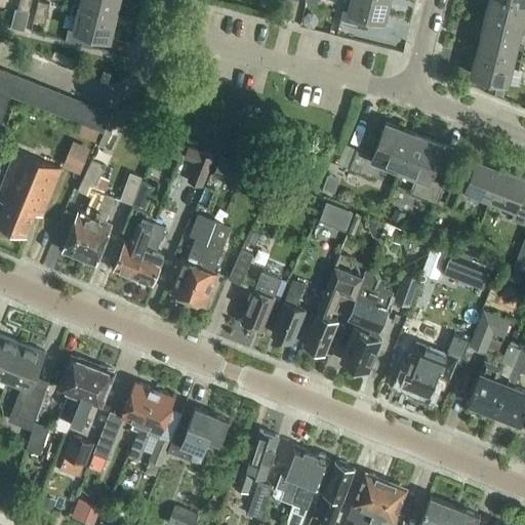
[(32,0),(19,0),(17,9),(29,12),(32,0)]
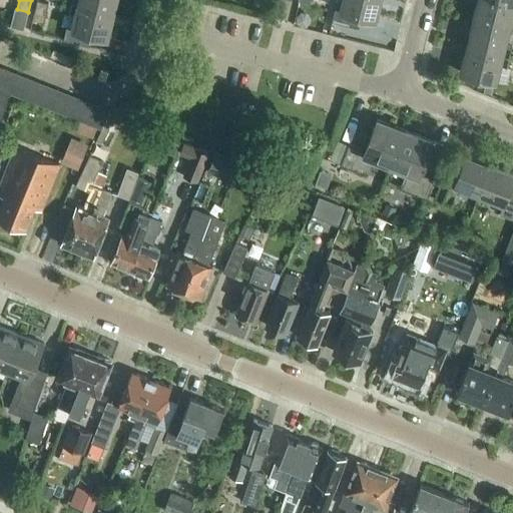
[(71,0),(71,2),(114,13),(117,0),(71,0)]
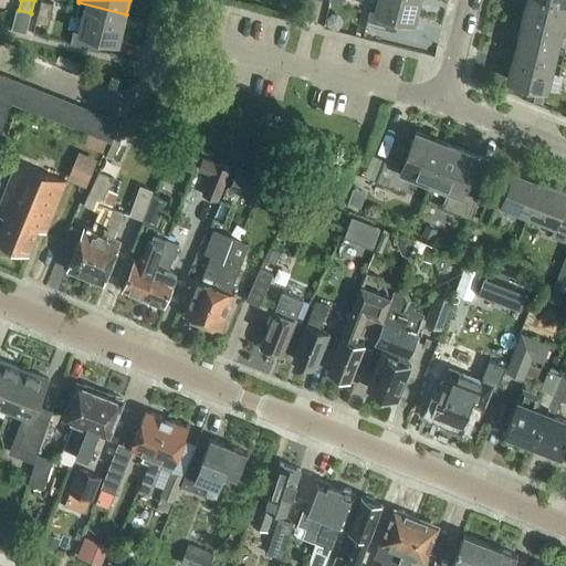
[(421,0),(379,0),(377,12),(370,11),(367,24),(396,31),(399,19),(416,22),(421,0)]
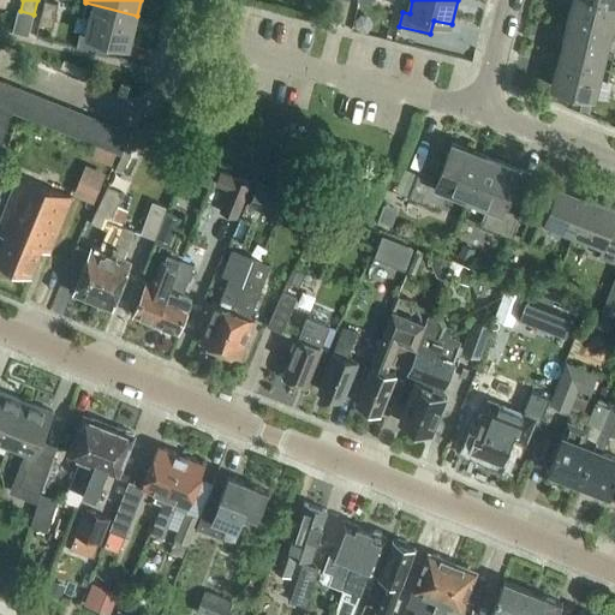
[(614,4),(596,0),(572,0),(566,25),(609,36),(614,17),(614,4)]
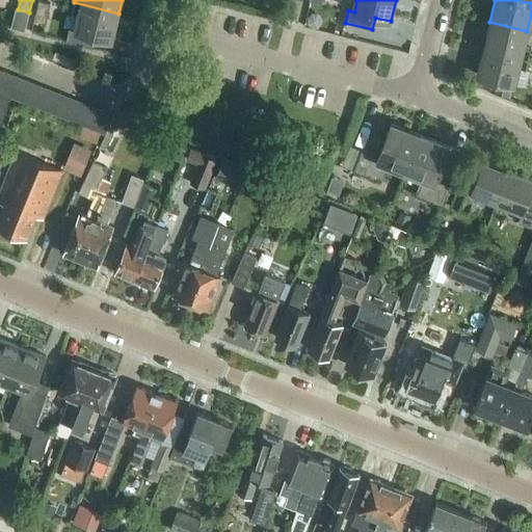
[(33,21),(45,24),(50,4),(38,1),(33,21)]
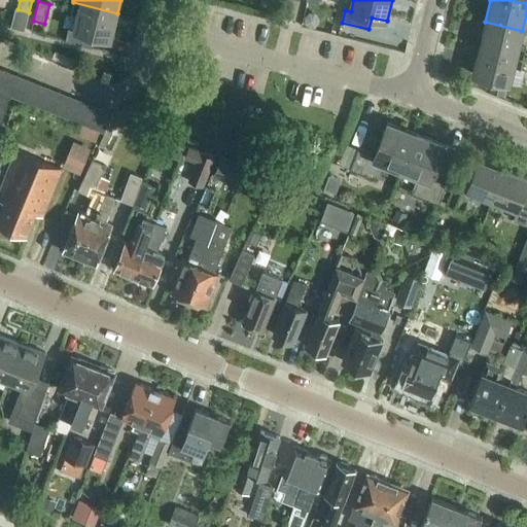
[(117,13),(73,2),(71,12),(78,14),(74,31),(68,29),(65,41),(93,48),(95,36),(111,40),(117,13)]
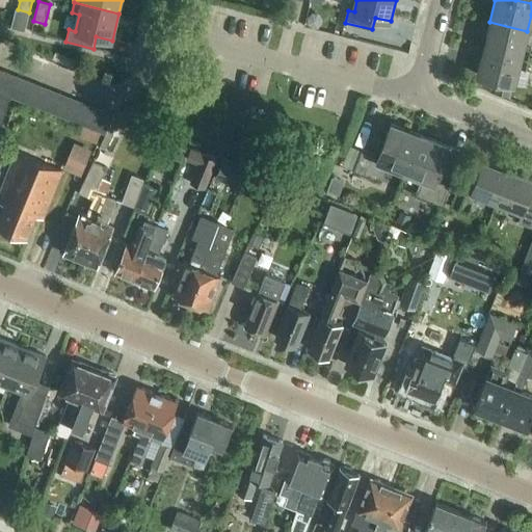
[(489,22),(483,48),(528,59),(530,49),(523,47),(527,31),(489,22)]
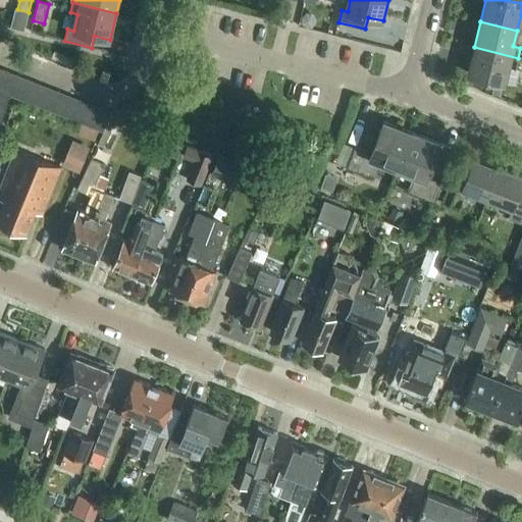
[(518,58),(474,47),(467,73),(504,83),(508,66),(515,68),(518,58)]
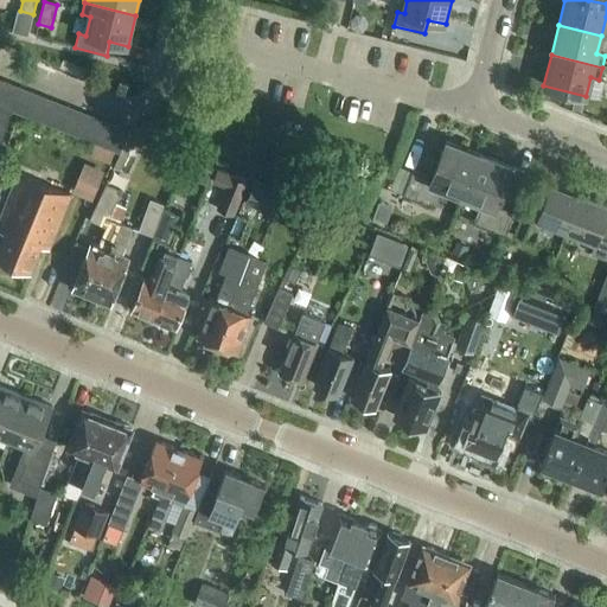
[(0,101),(0,106),(11,110),(20,87),(8,82),(0,101)]
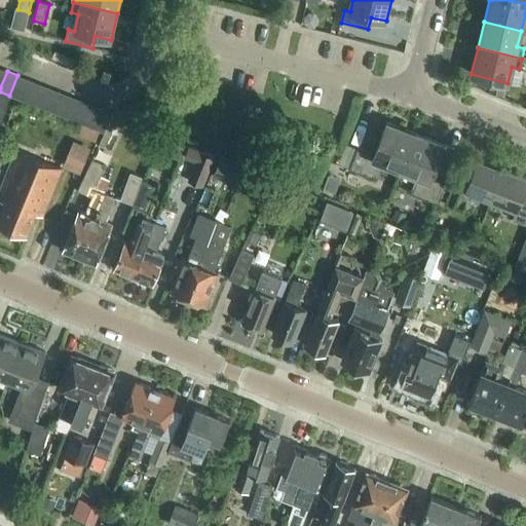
[(9,96),(11,97),(20,100),(28,79),(17,75),(9,96)]
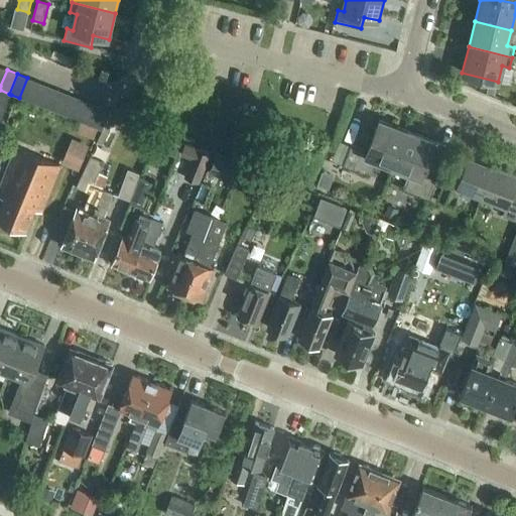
[(19,98),(30,102),(38,82),(27,78),(19,98)]
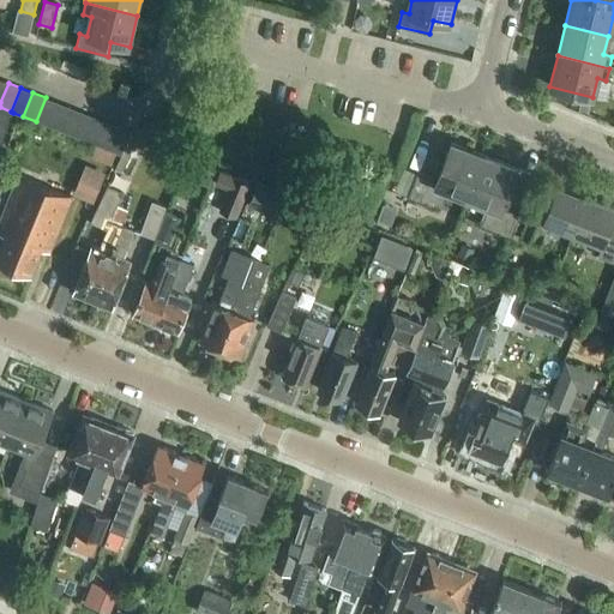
[(36,121),(48,126),(58,103),(46,97),(36,121)]
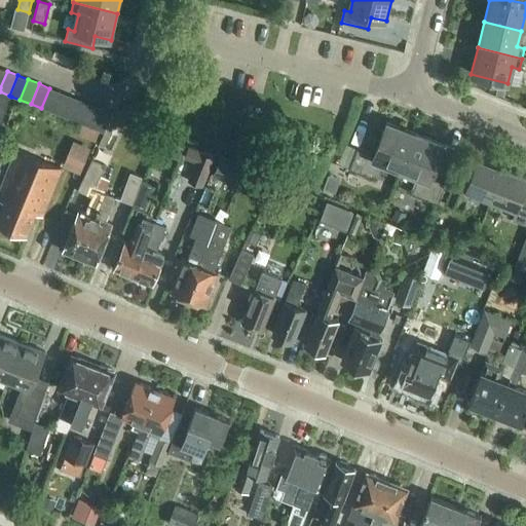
[(506,84),(499,83),(496,95),(504,97),(506,84)]
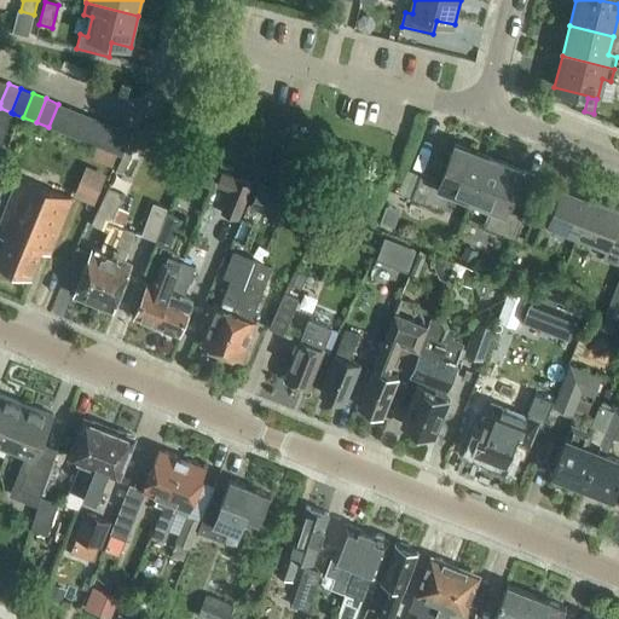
[(48,127),(61,132),(70,109),(58,104),(48,127)]
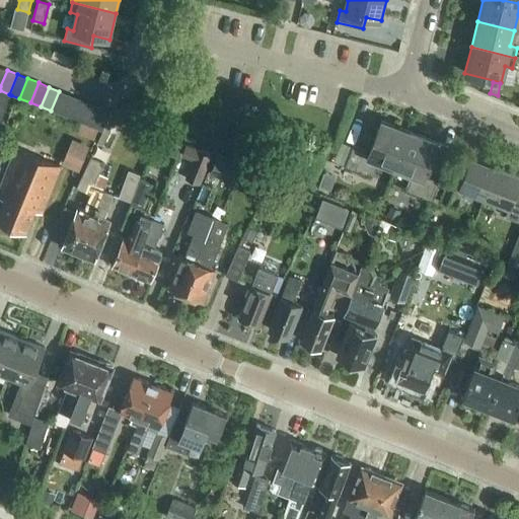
[(9,94),(0,90),(0,122),(11,95),(9,94)]
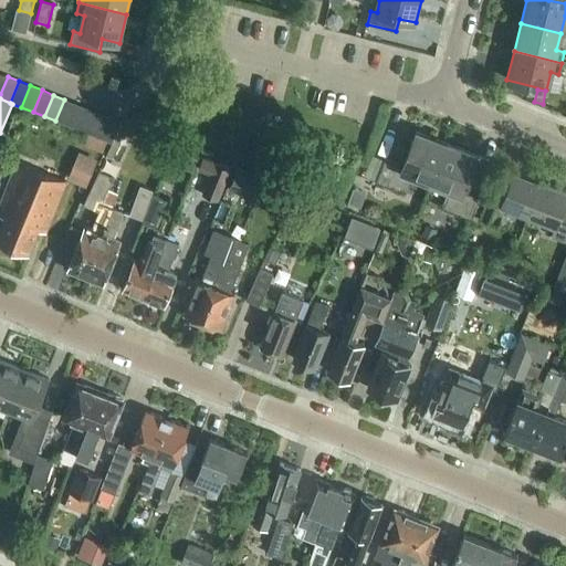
[(55,121),(67,125),(76,104),(64,100),(55,121)]
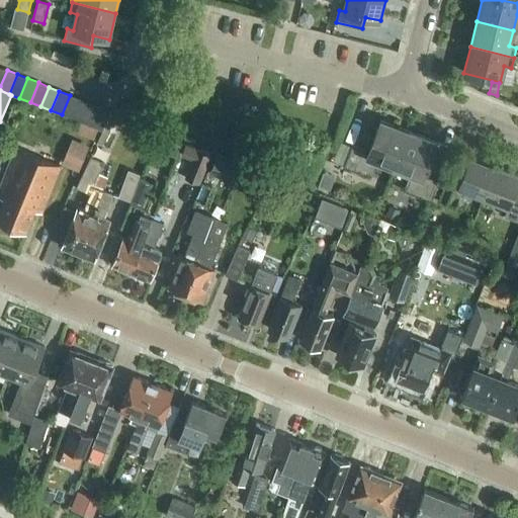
[(62,114),(72,119),(80,99),(70,95),(62,114)]
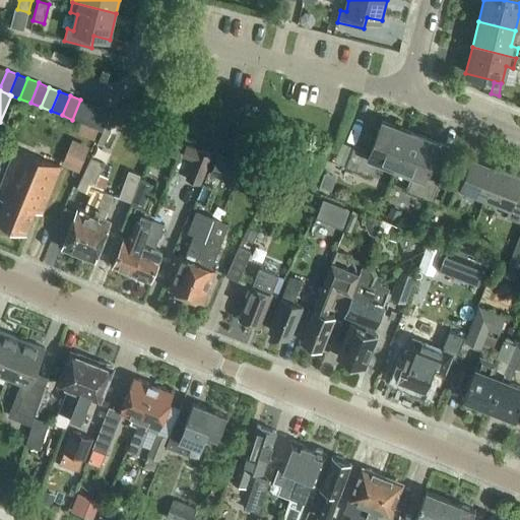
[(72,120),(82,124),(90,104),(80,100),(72,120)]
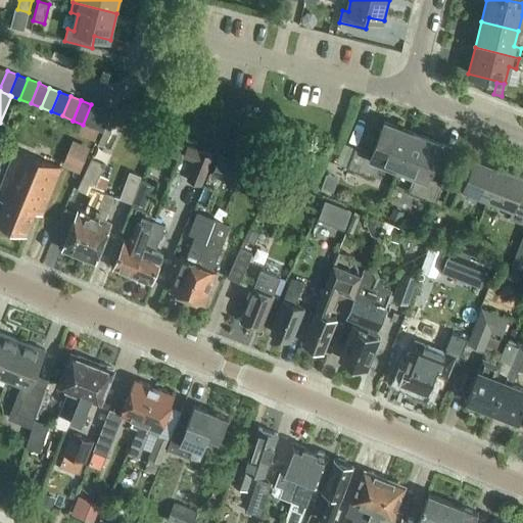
[(83,125),(94,129),(102,108),(91,104),(83,125)]
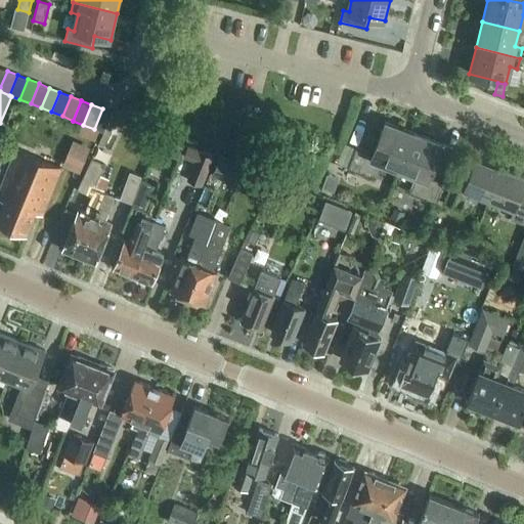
[(102,108),(94,129),(103,132),(113,113),(102,108)]
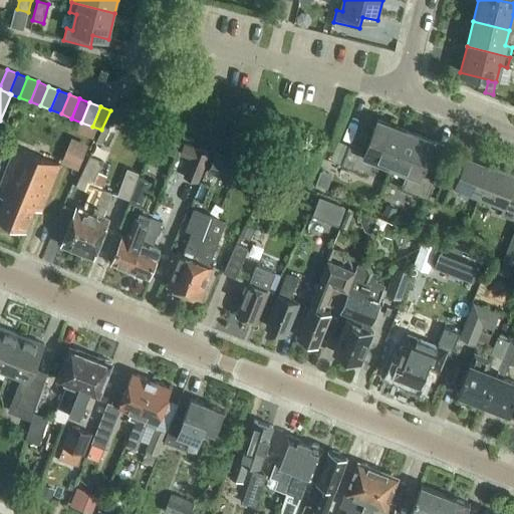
[(374,160),(392,166),(406,131),(377,119),(364,152),(349,146),(341,166),(368,176),(374,160)]
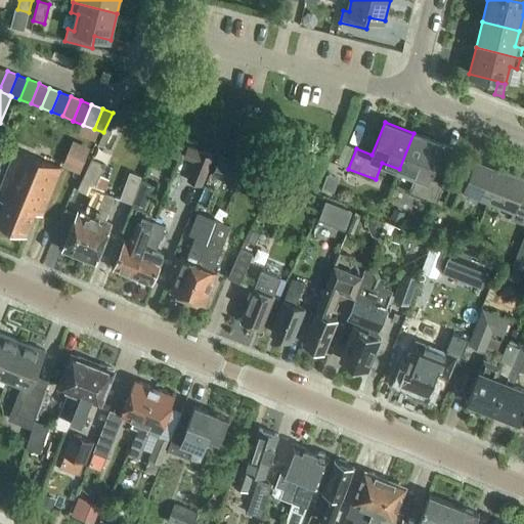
[(413,133),(399,169),(417,176),(409,193),(436,204),(444,183),(429,177),(442,144),(413,133)]
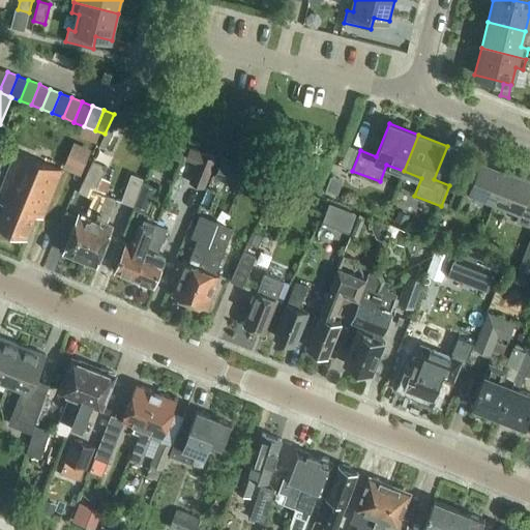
[(71,138),(64,166),(84,171),(91,143),(71,138)]
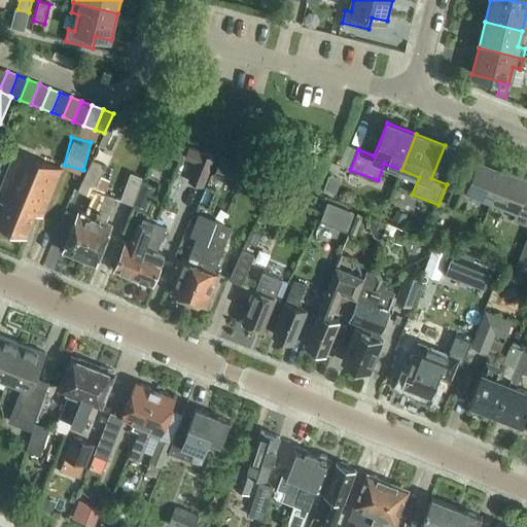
[(189,181),(204,187),(215,159),(201,153),(201,152),(189,147),(185,160),(196,164),(189,181)]
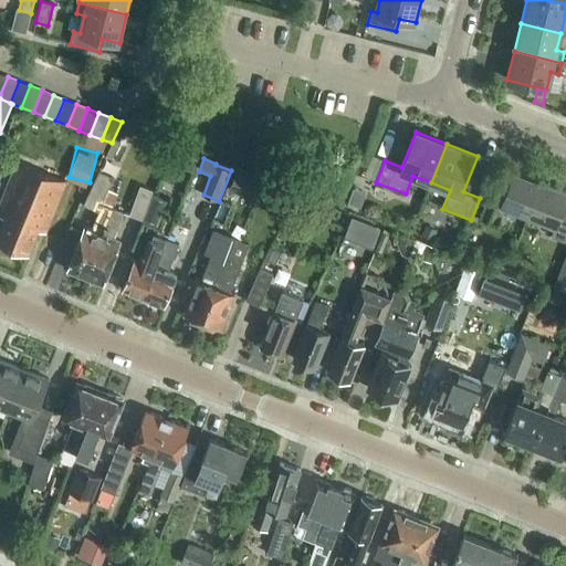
[(0,228),(0,243),(29,254),(38,231),(45,234),(66,181),(17,163),(0,206),(0,217),(4,219),(0,228)]
